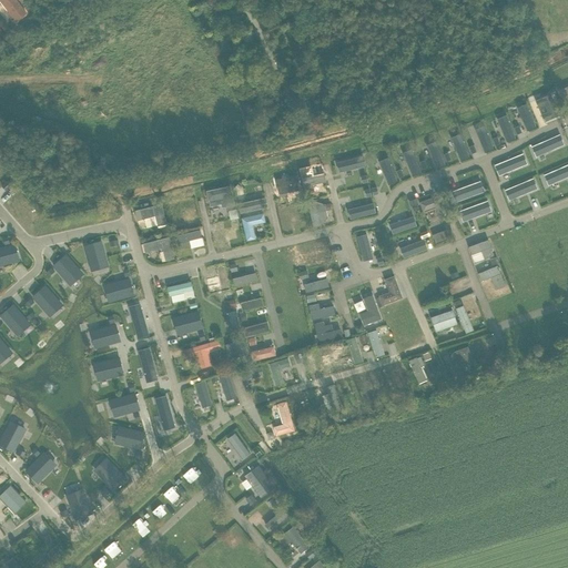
[(0,0),(0,2),(14,22),(26,13),(14,0),(0,0)]
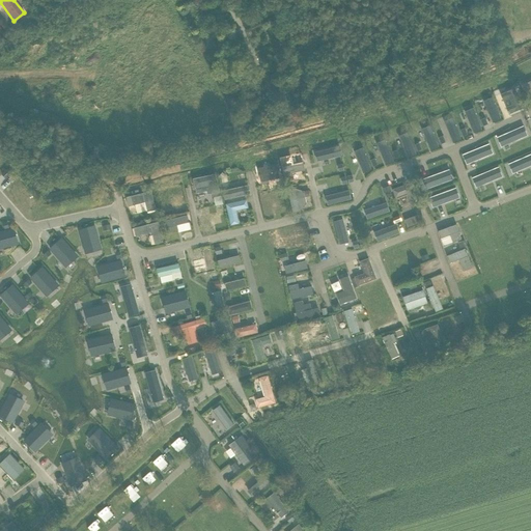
[(509,114),(524,108),(515,88),(501,94),(503,101),(510,99),(512,105),(506,108),(509,114)]
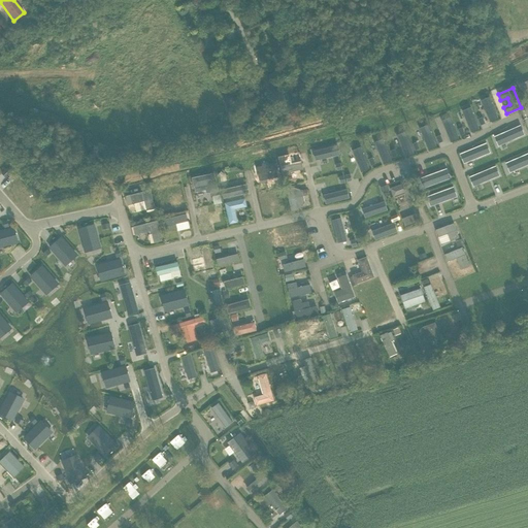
[(489,95),(481,99),(490,122),(499,118),(489,95)]
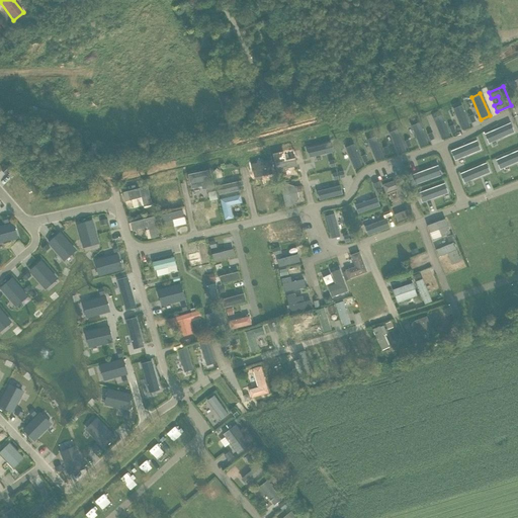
[(461,102),(452,106),(462,128),(470,124),(461,102)]
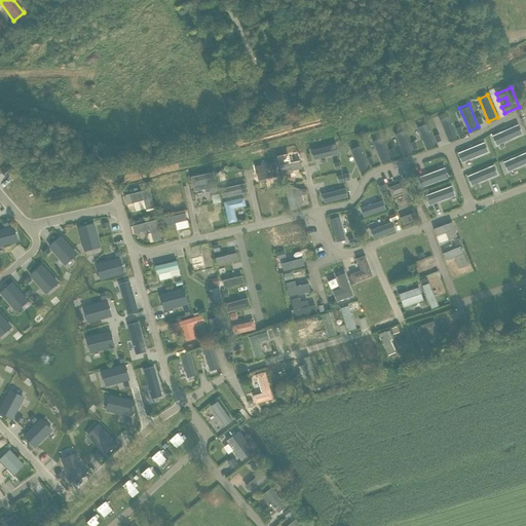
[(448,113),(439,117),(449,140),(457,137),(448,113)]
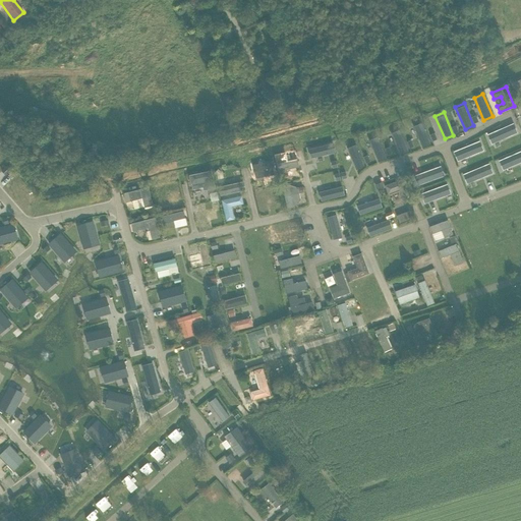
[(421,119),(413,123),(422,146),(430,142),(421,119)]
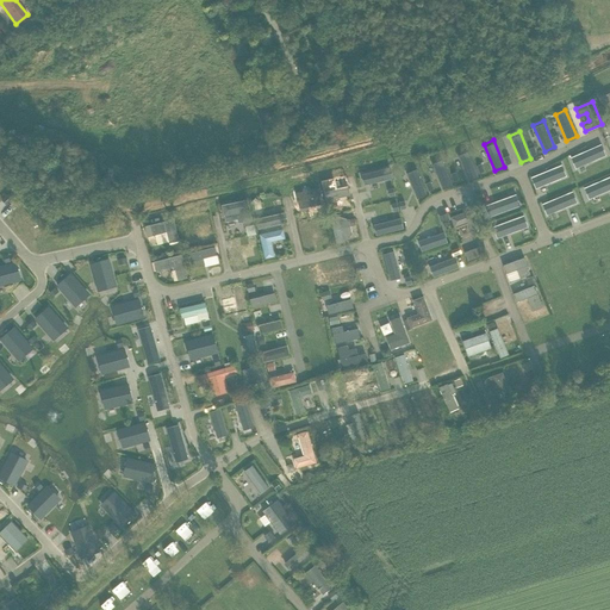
[(605,155),(601,144),(572,157),(577,168),(605,155)]
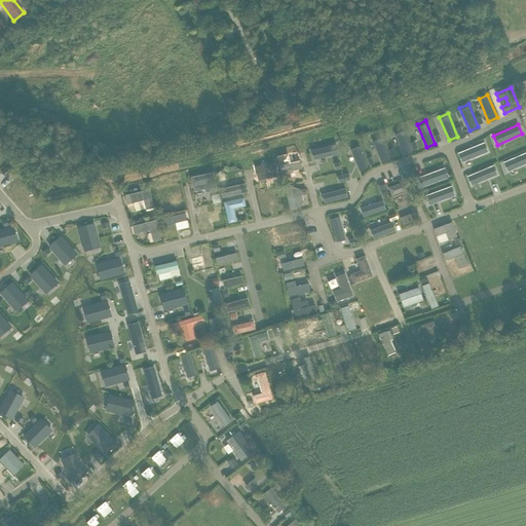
[(404,127),(395,132),(405,154),(413,151),(404,127)]
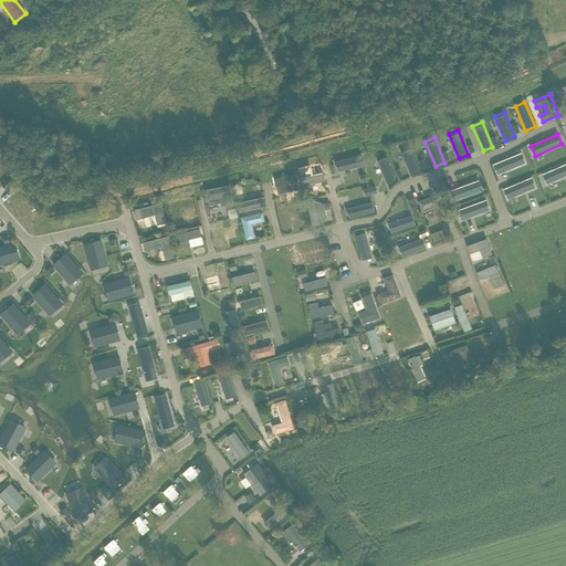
[(410,145),(401,149),(411,174),(420,170),(410,145)]
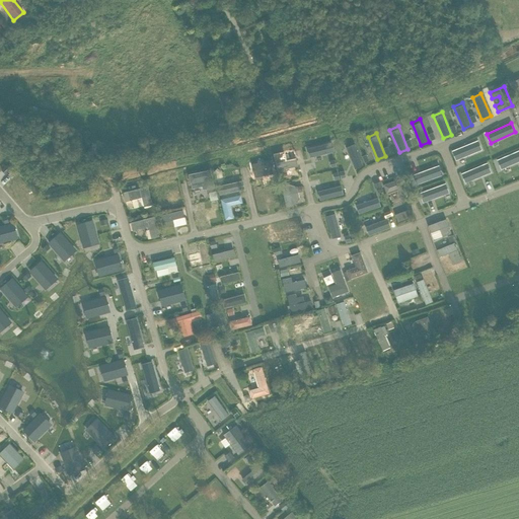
[(480,150),(477,141),(452,151),(455,160),(480,150)]
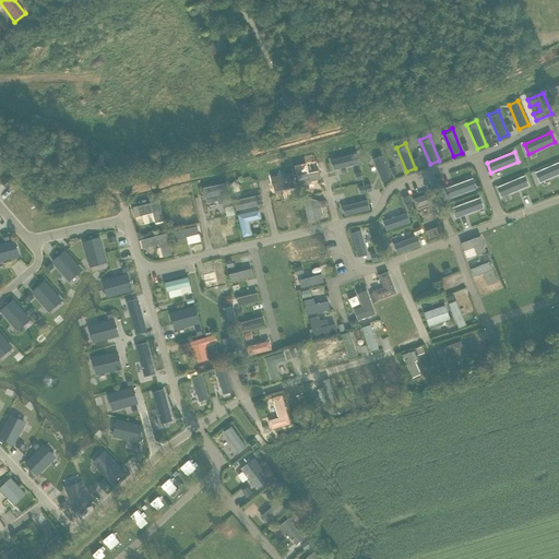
[(381,153),(372,156),(382,180),(392,177),(381,153)]
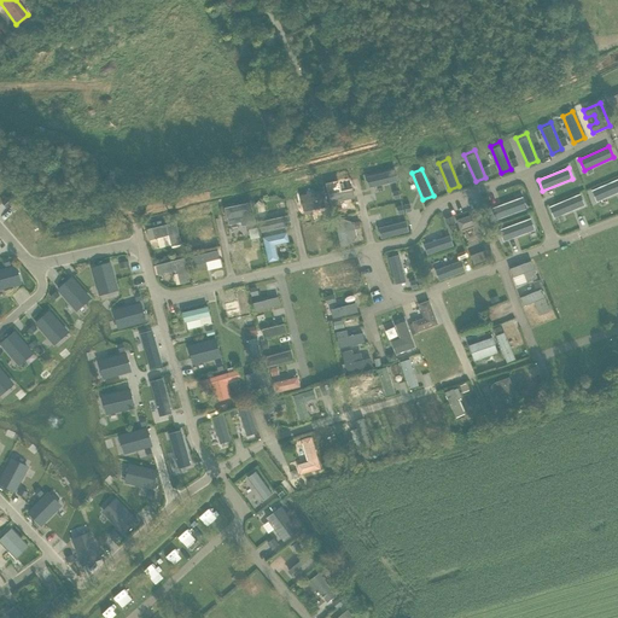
[(367,176),(369,187),(398,181),(396,170),(367,176)]
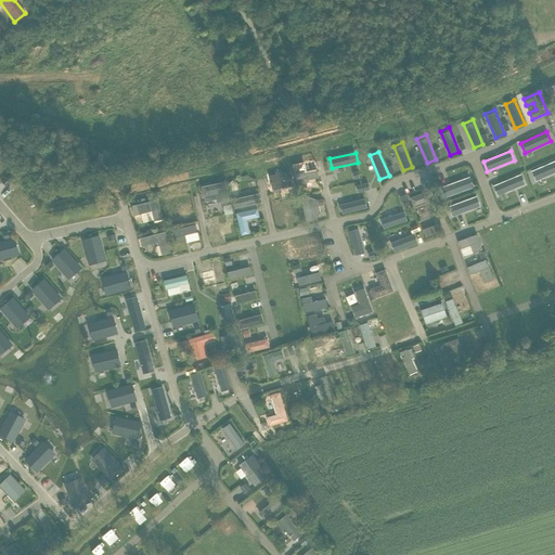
[(297,182),(321,179),(319,159),(295,163),(297,182)]
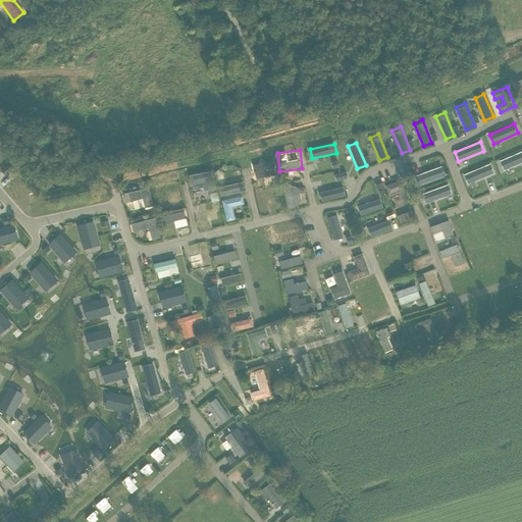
[(521,161),(521,150),(500,160),(504,169),(521,161)]
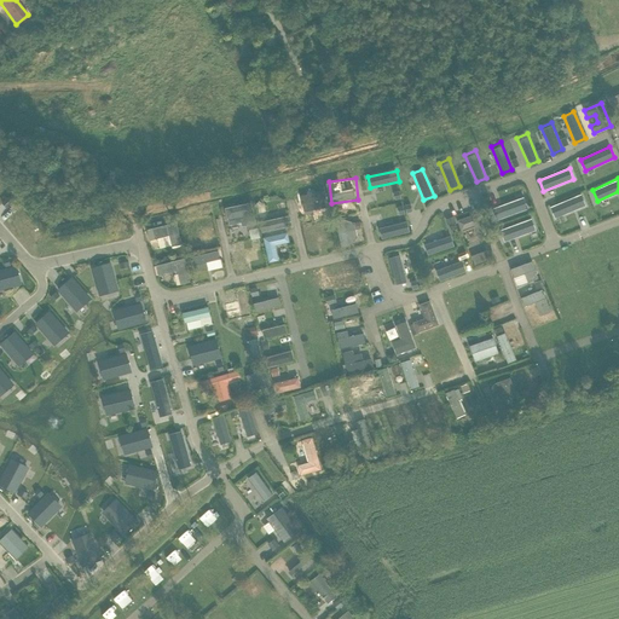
[(305,212),(330,207),(327,191),(301,196),(305,212)]
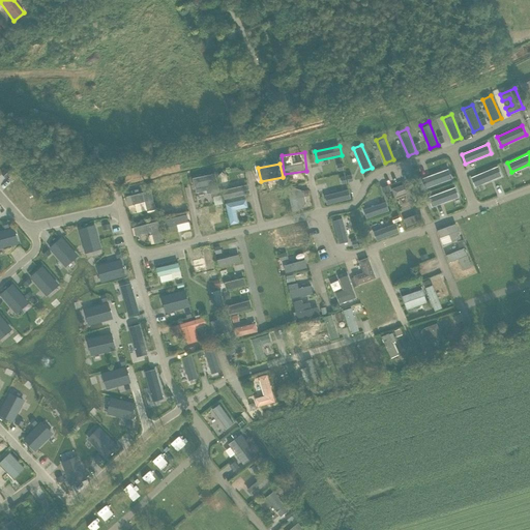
[(501,175),(497,166),(471,177),(475,186),(501,175)]
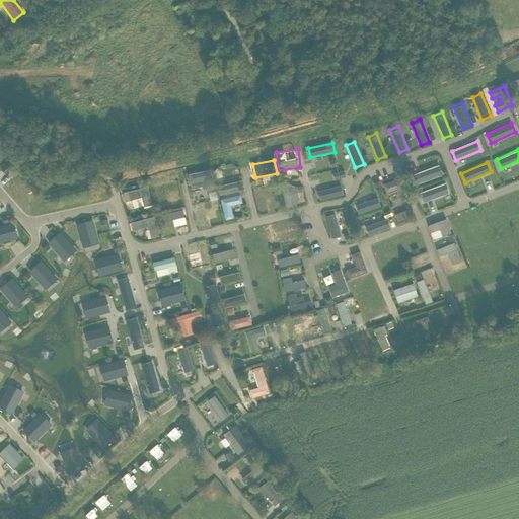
[(443,174),(439,165),(414,174),(417,184),(443,174)]
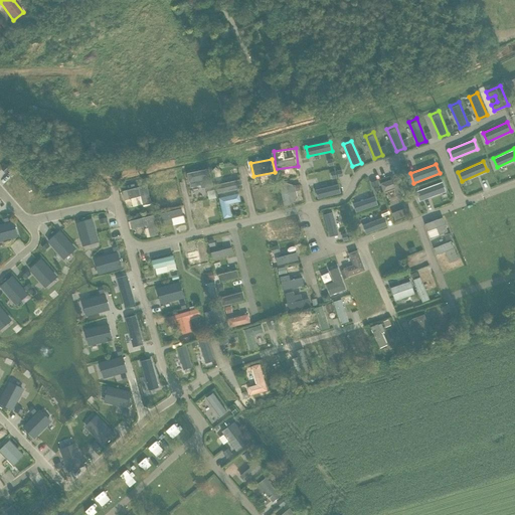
[(202,189),(213,187),(209,169),(187,173),(189,182),(190,182),(191,187),(201,185),(202,189)]
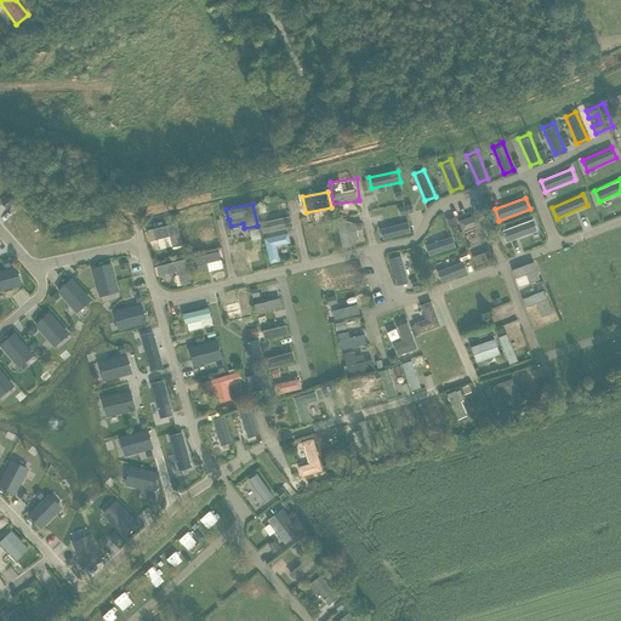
[(480,239),(491,234),(483,212),(459,222),(462,232),(477,227),(480,239)]
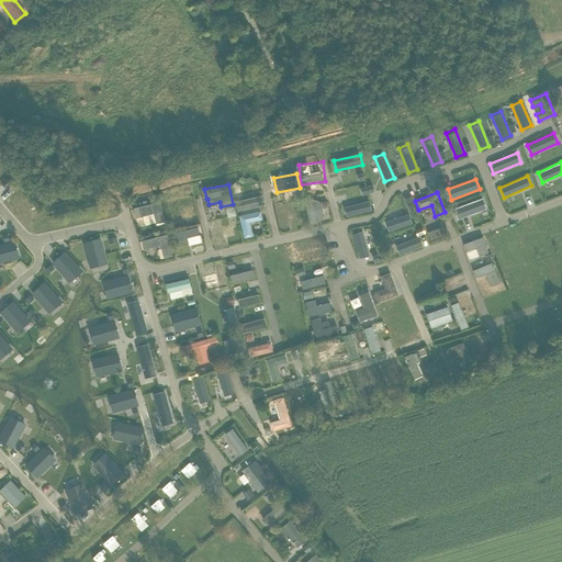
[(167,202),(172,221),(183,217),(181,210),(194,205),(192,195),(167,202)]
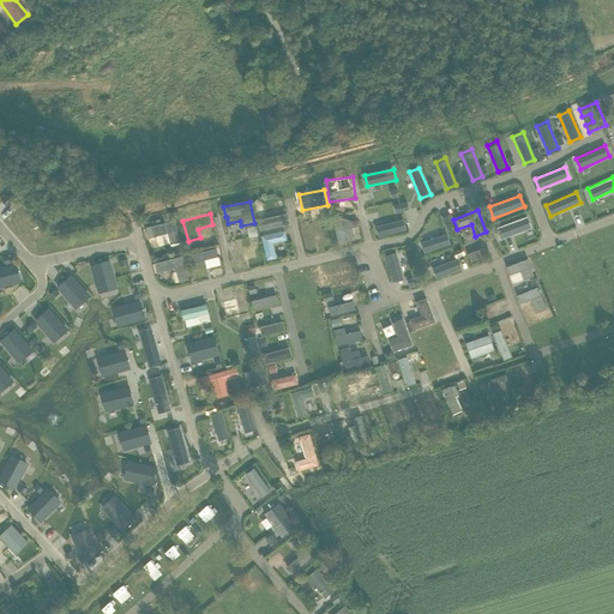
[(260,230),(290,224),(288,214),(258,221),(260,230)]
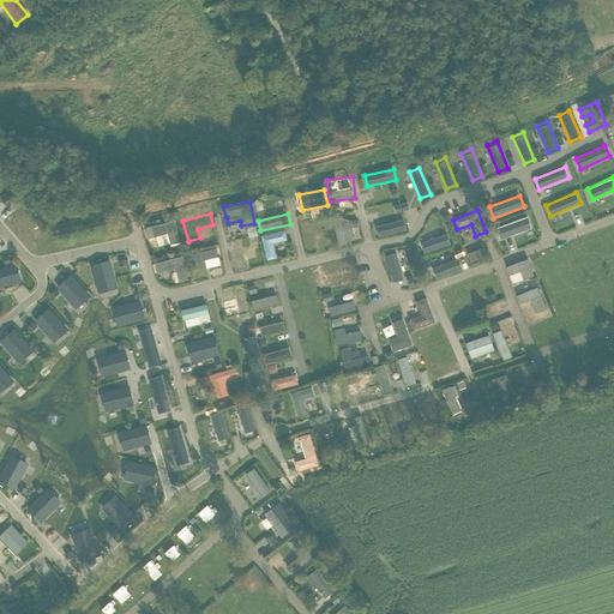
[(531,228),(527,216),(497,228),(501,239),(531,228)]
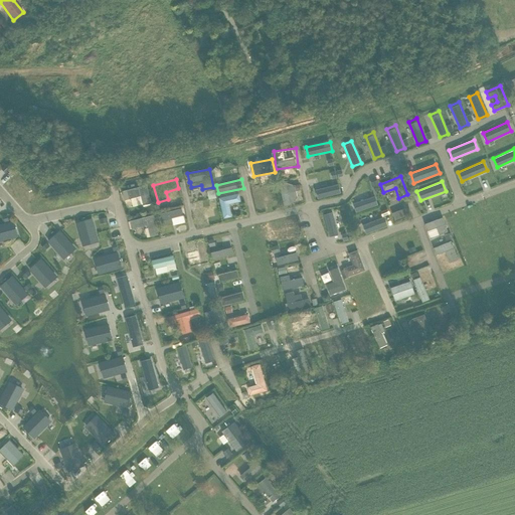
[(300,200),(297,182),(282,185),(285,203),(300,200)]
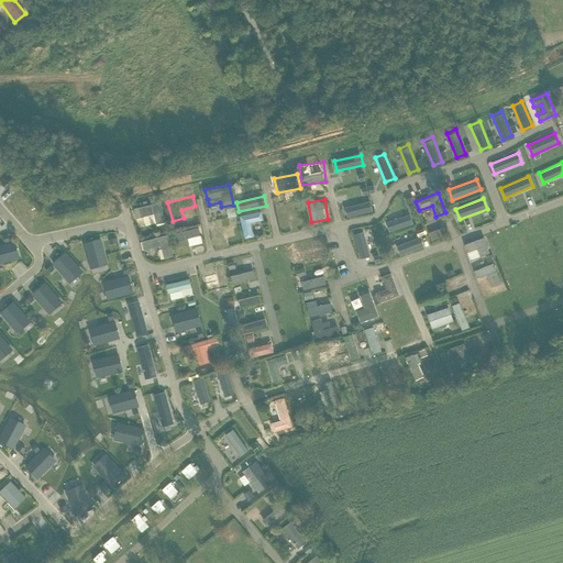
[(345,207),(348,217),(374,210),(371,200),(345,207)]
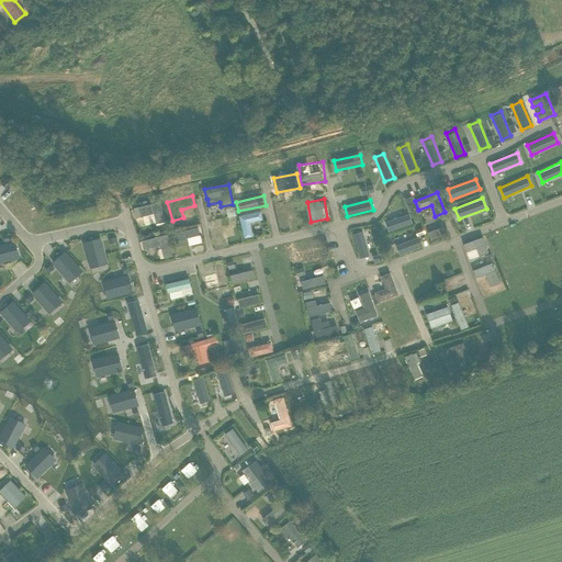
[(134,209),(136,218),(154,214),(156,225),(166,223),(160,202),(134,209)]
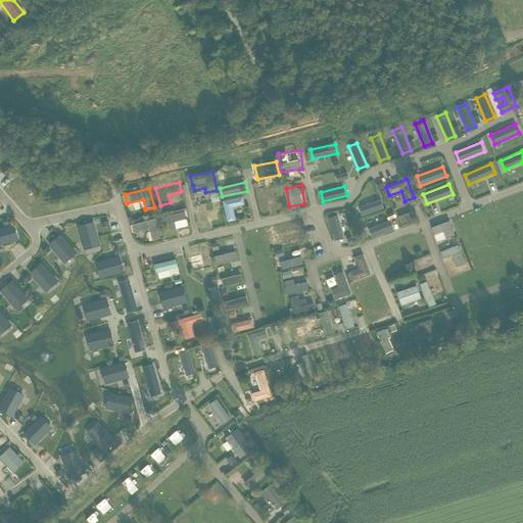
[(211,202),(219,201),(217,191),(208,193),(209,196),(211,202)]
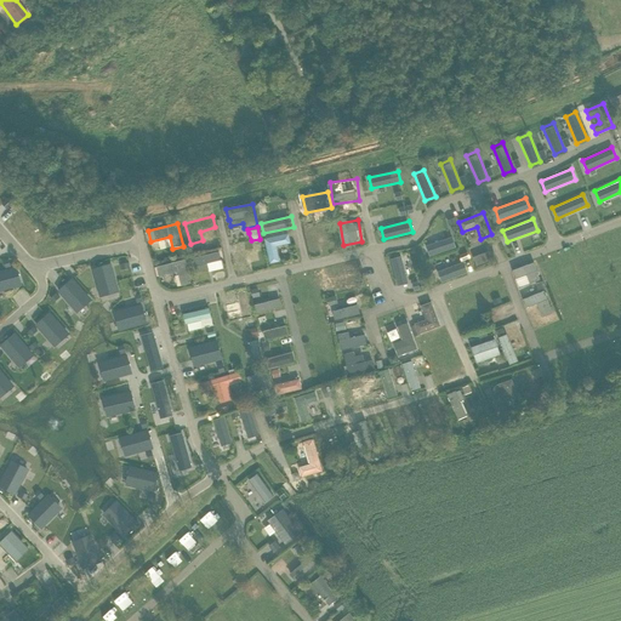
[(305,232),(311,255),(322,252),(315,228),(305,232)]
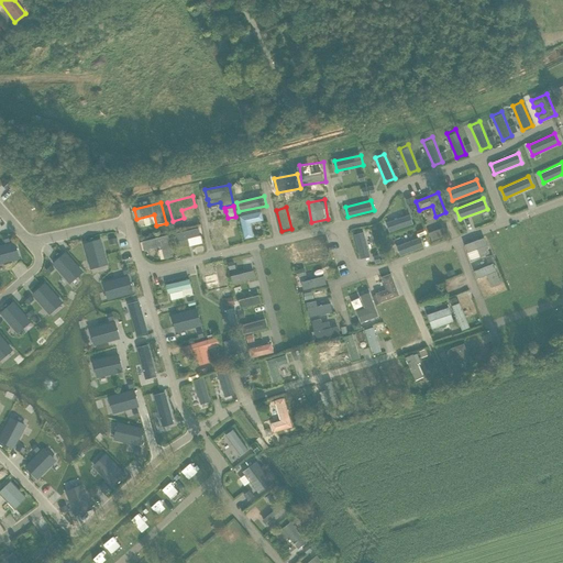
[(251,223),(264,221),(262,211),(240,217),(245,240),(254,238),(251,223)]
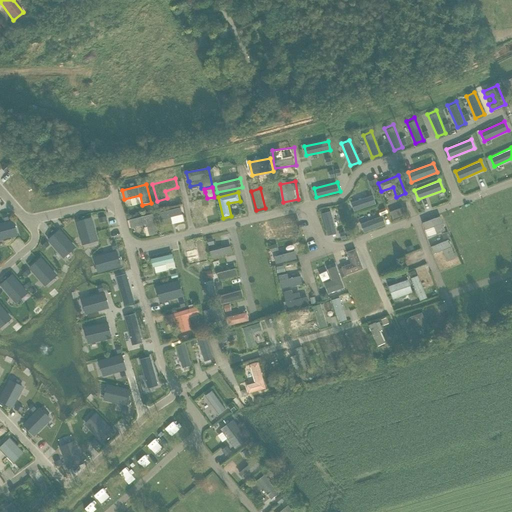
[(351,202),(354,210),(377,202),(373,194),(351,202)]
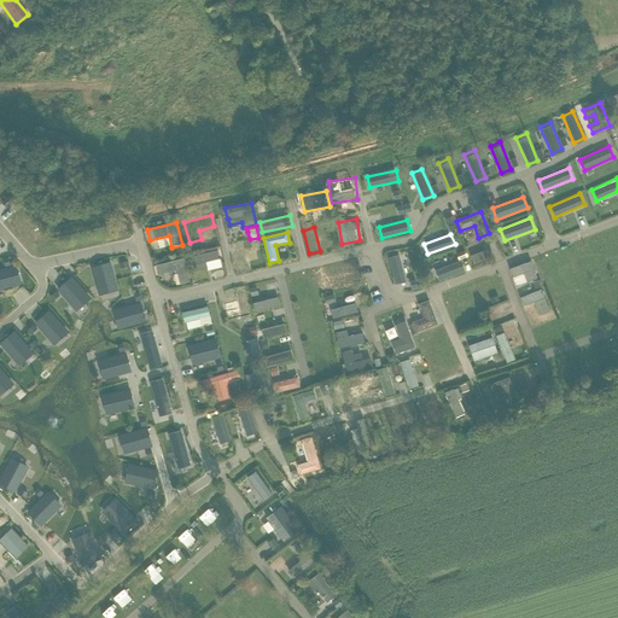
[(237,270),(249,268),(245,248),(232,250),(237,270)]
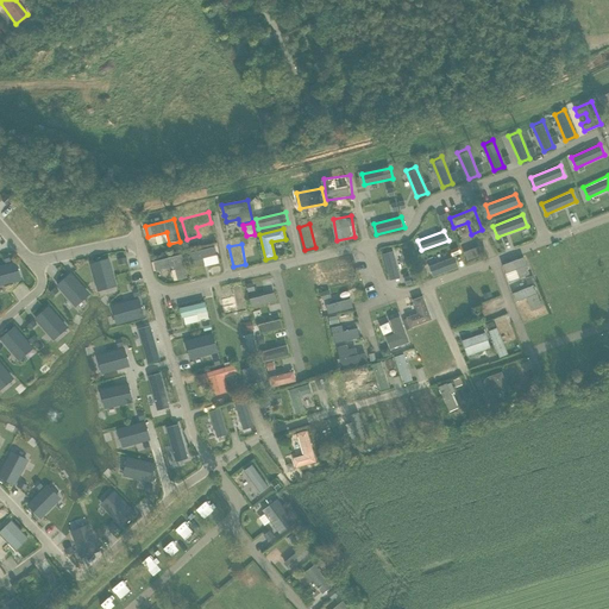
[(465,252),(468,261),(484,253),(481,245),(465,252)]
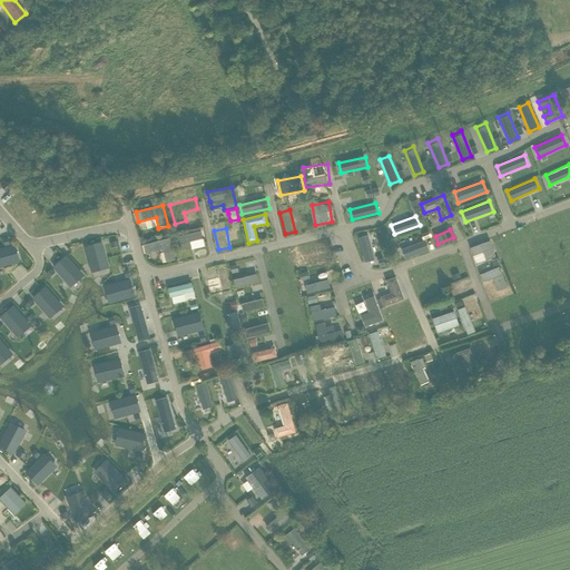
[(203,231),(178,235),(183,252),(206,247),(203,231)]
